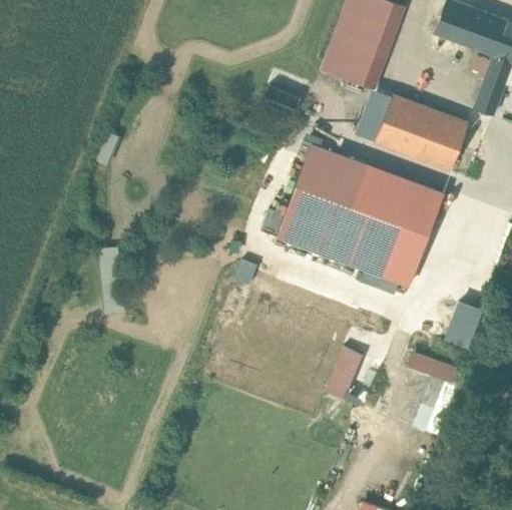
[(385,0),(376,0),(347,80),(374,90),(405,7),(385,0)]
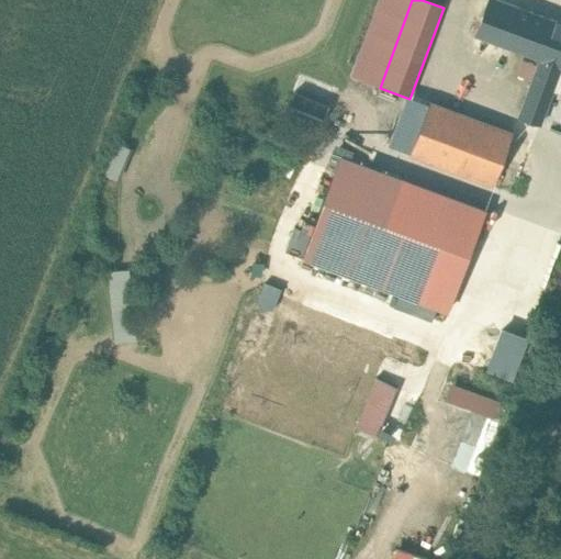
[(492,0),(490,0),(477,37),(504,47),(517,9),(492,0)]
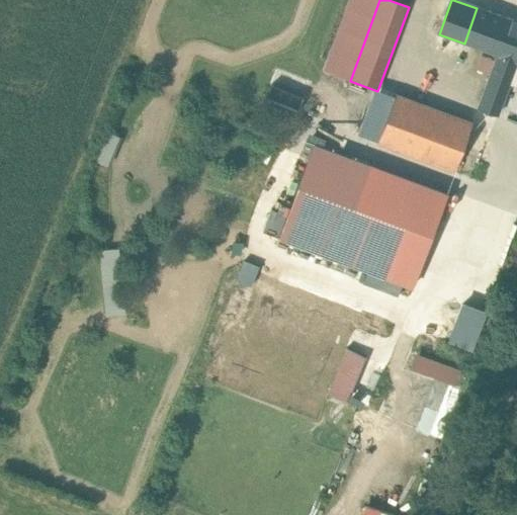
[(516,23),(477,8),(464,44),(499,57),(516,63),(516,23)]
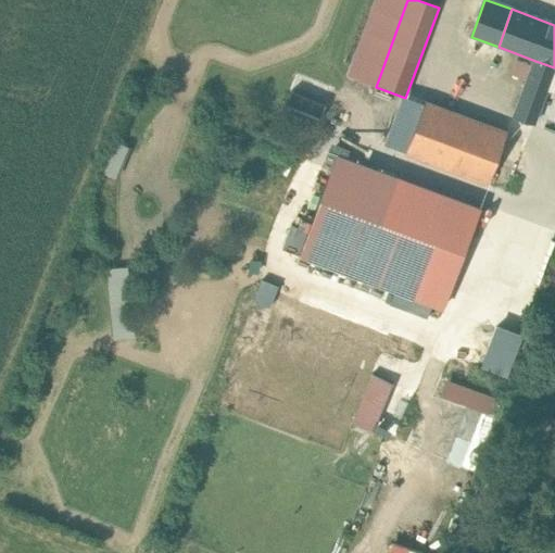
[(554,67),(535,61),(514,118),(534,126),(554,71),(554,67)]
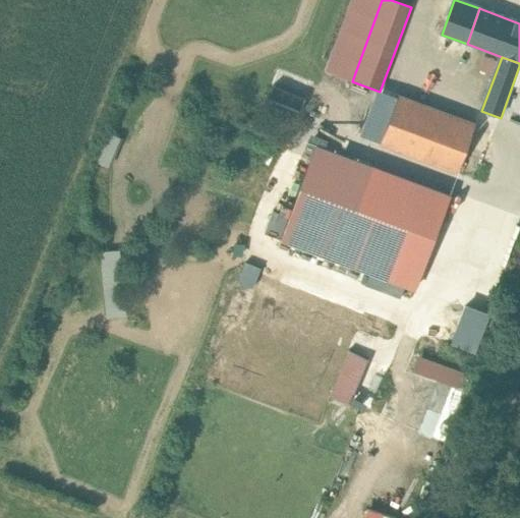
[(476,126),(397,97),(380,144),(458,173),(476,126)]
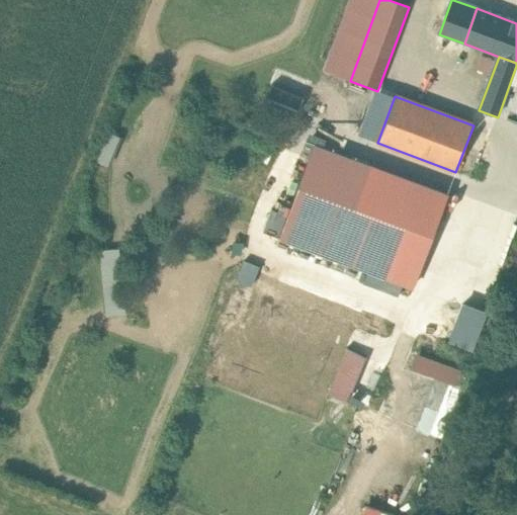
[(97,162),(112,166),(121,136),(106,132),(97,162)]
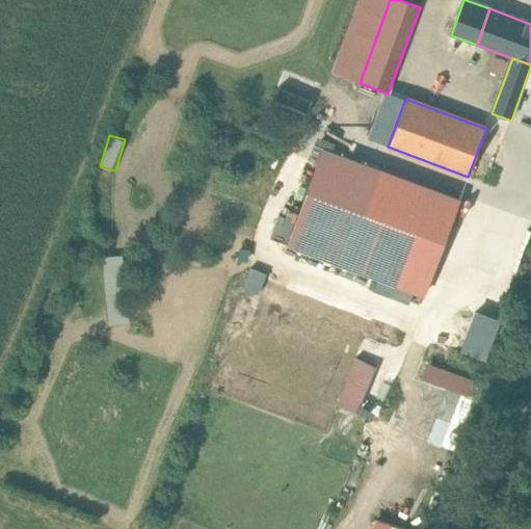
[(459,200),(323,150),(287,247),(423,297),(459,200)]
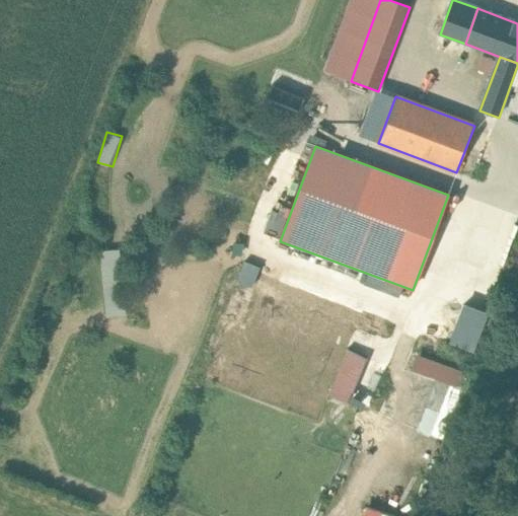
[(330,394),(368,411),(383,375),(366,368),(370,358),(350,349),(330,394)]
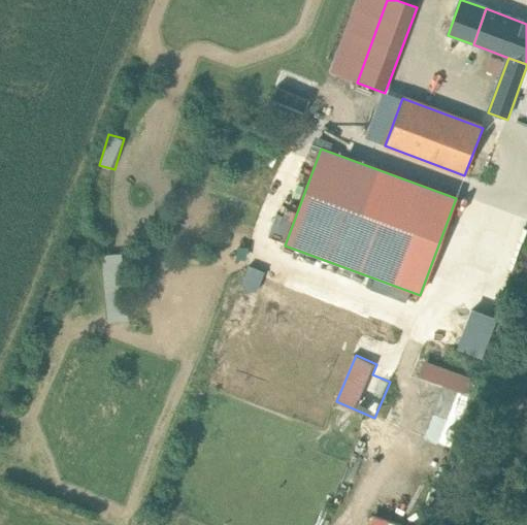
[(429,360),(423,378),(469,393),(474,375),(429,360)]
